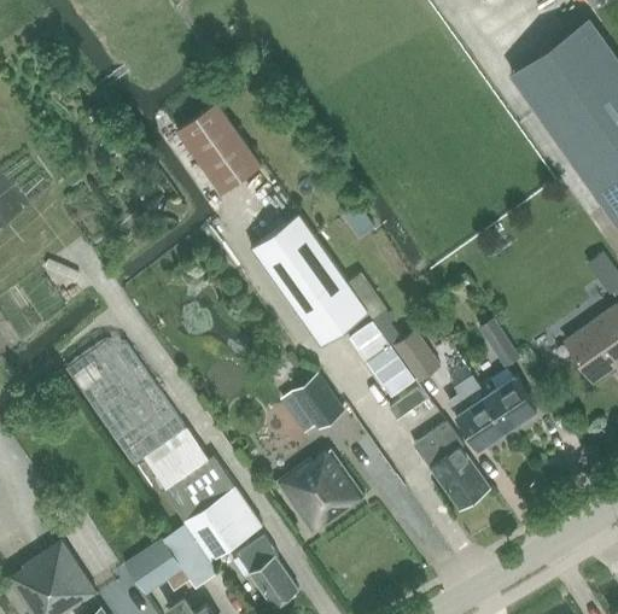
[(617,62),(541,117),(617,224),(617,62)]
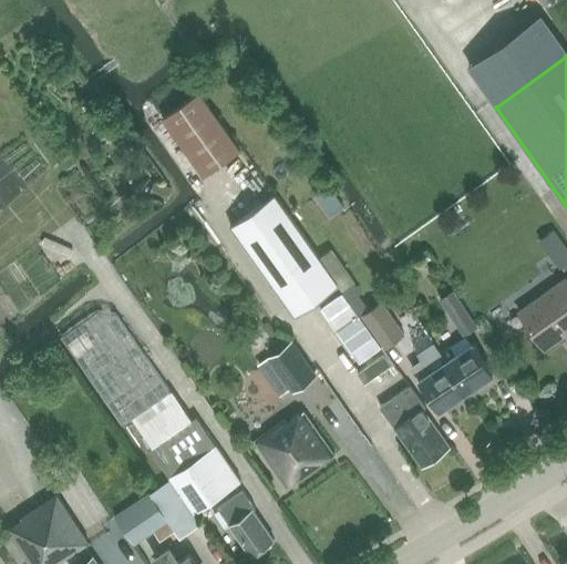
[(204,178),(240,153),(199,94),(163,120),(204,178)]
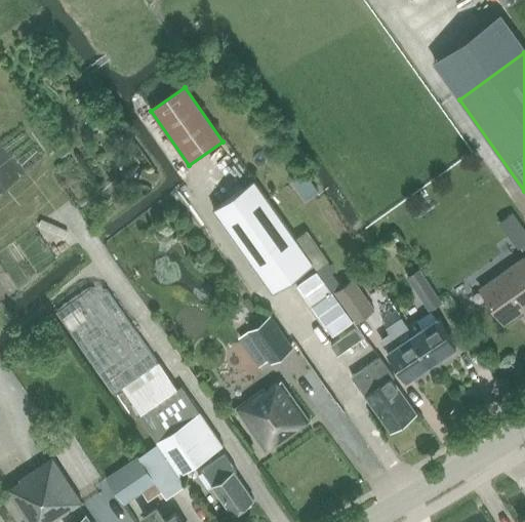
[(253,183),(213,211),(273,294),(289,283),(313,267),(295,241),(253,183)]
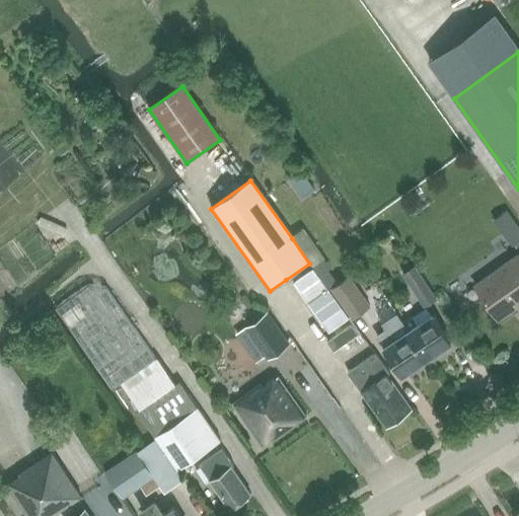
[(303,230),(292,238),(309,264),(311,267),(313,269),(325,261),(303,230)]
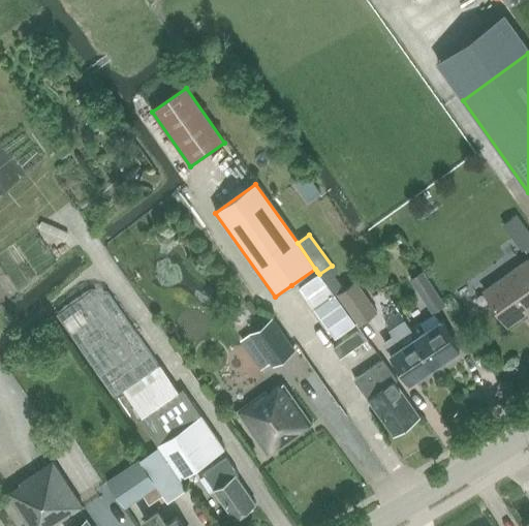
[(528,263),(528,264),(528,263),(485,294),(508,328),(524,317),(520,312),(528,306),(528,263)]
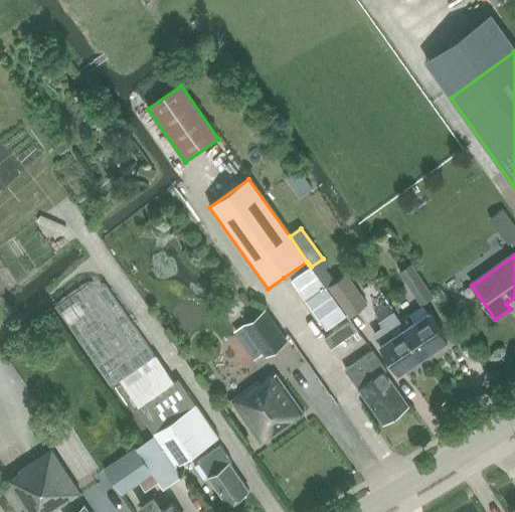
[(399,275),(420,306),(433,298),(411,267),(399,275)]
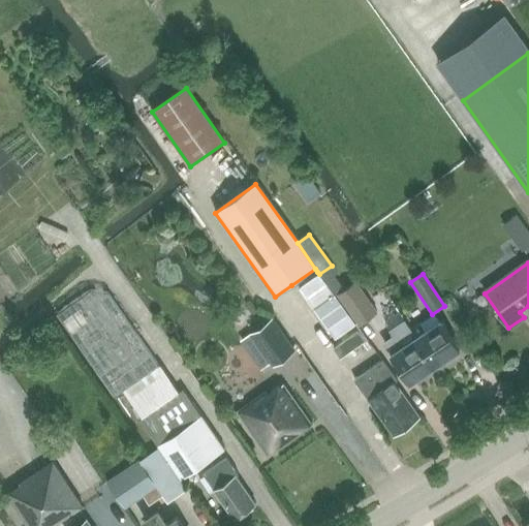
[(344,368),(372,350),(320,276),(293,295),(344,368)]
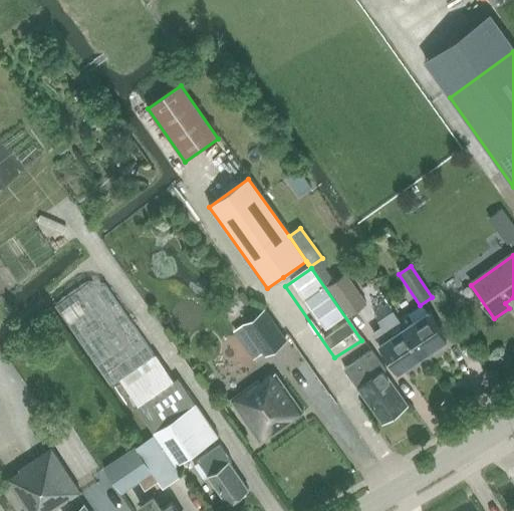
[(366,305),(345,277),(328,289),(348,318),(366,305)]
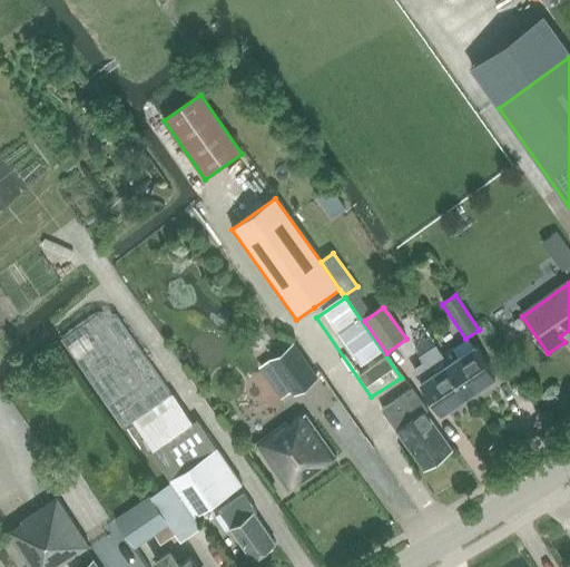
[(123,428),(133,422),(170,397),(117,318),(99,313),(62,339),(123,428)]
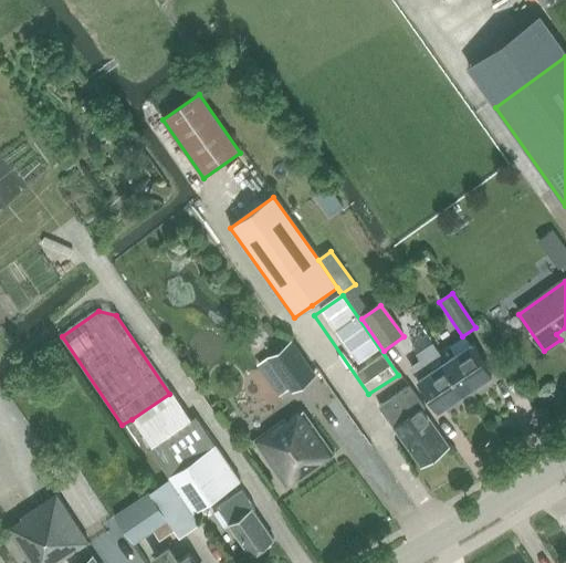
[(439,355),(427,336),(413,345),(412,348),(421,363),(411,369),(439,412),(465,394),(439,355)]
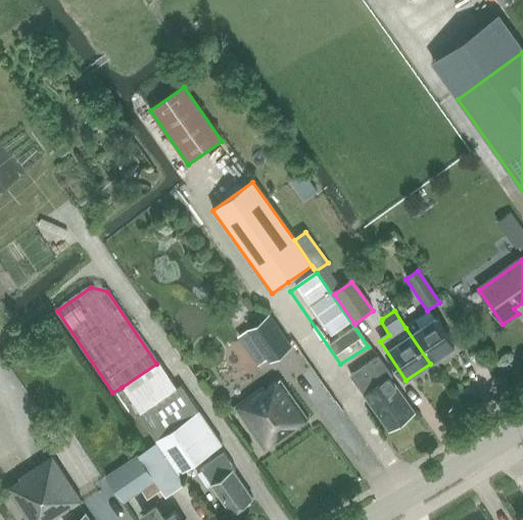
[(270,318),(249,332),(271,363),(291,348),(270,318)]
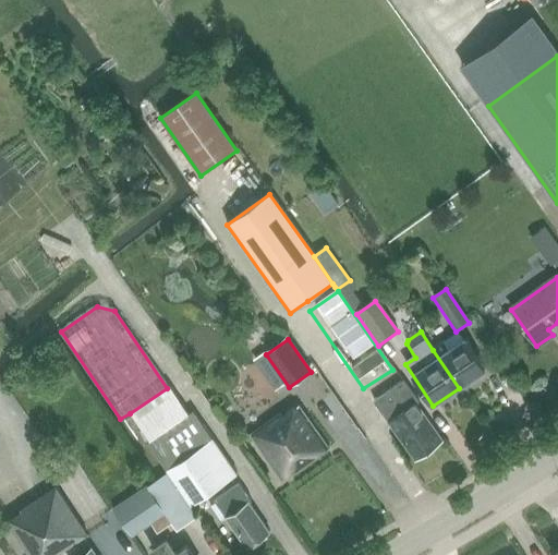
[(444,344),(433,350),(459,388),(485,371),(464,340),(449,351),(444,344)]
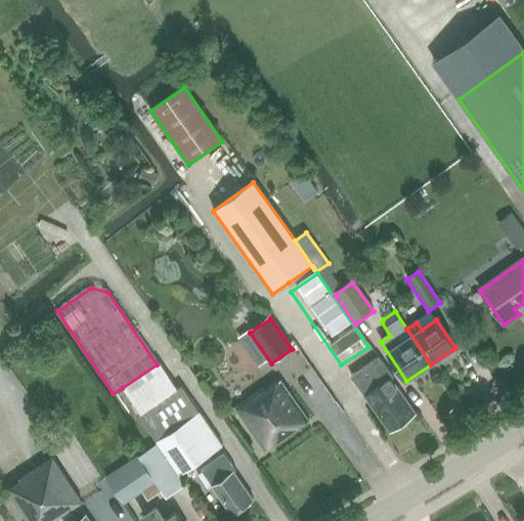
[(390,433),(415,416),(390,381),(394,379),(380,359),(352,379),(390,433)]
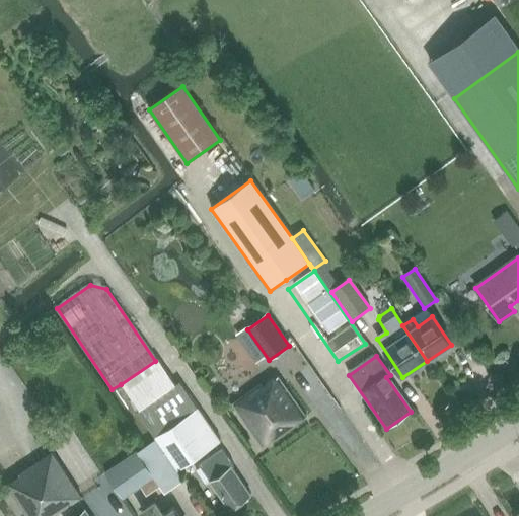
[(138,414),(156,441),(177,472),(220,443),(179,385),(176,387),(157,360),(155,361),(121,384),(140,413),(138,414)]
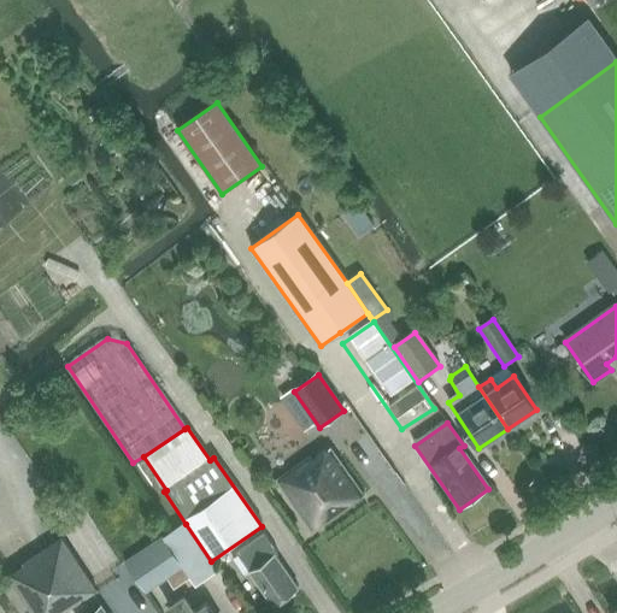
[(315,534),(364,499),(330,451),(313,463),(311,459),(278,483),(315,534)]
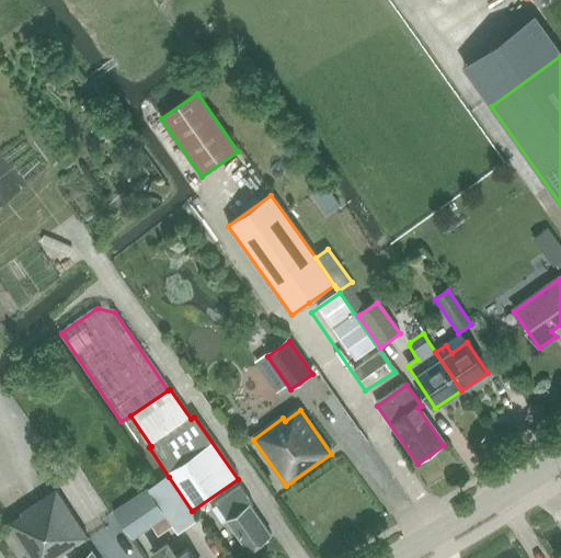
[(169,477),(114,514),(133,541),(167,517),(179,535),(198,521),(192,511),(169,477)]
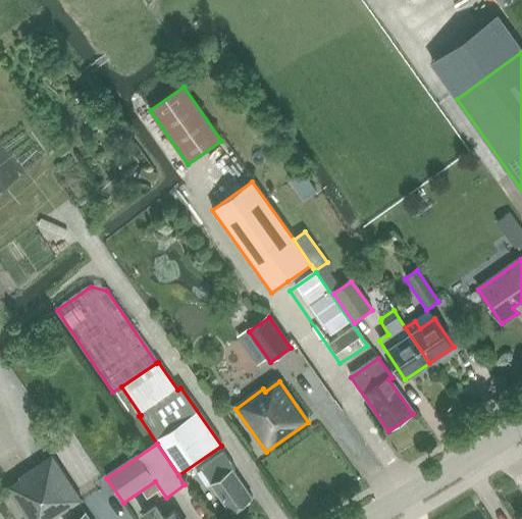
[(212,484),(211,484),(230,514),(252,500),(232,471),(236,470),(223,453),(201,468),(212,484)]
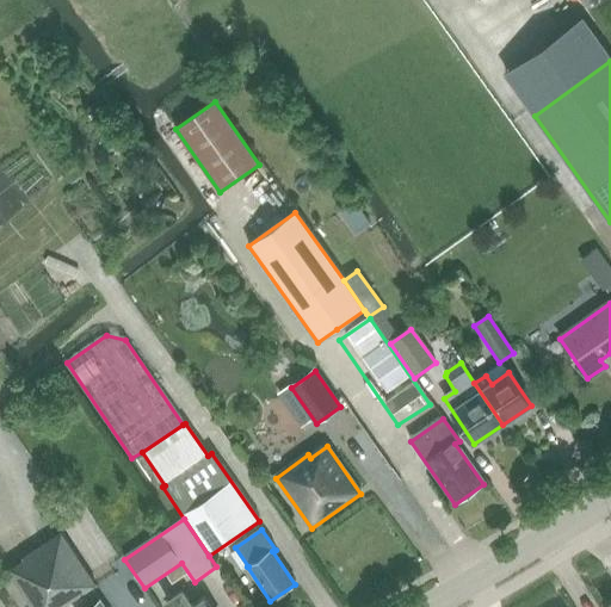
[(22,561),(24,562),(8,573),(31,606),(66,606),(96,587),(61,534),(22,561)]
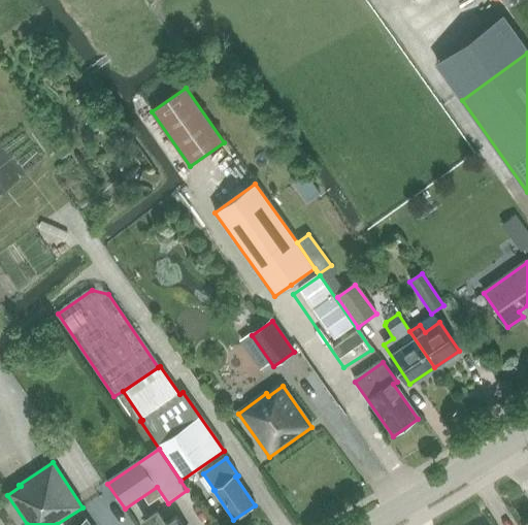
[(180,524),(176,519),(168,524),(165,524),(158,513),(144,522),(145,524),(180,524)]
